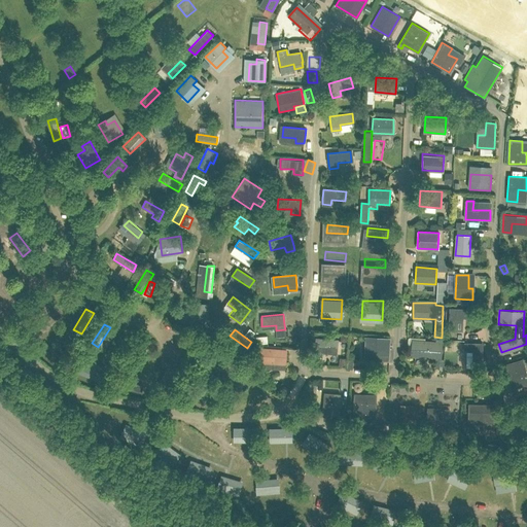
[(133,356),(139,360),(150,341),(144,337),(133,356)]
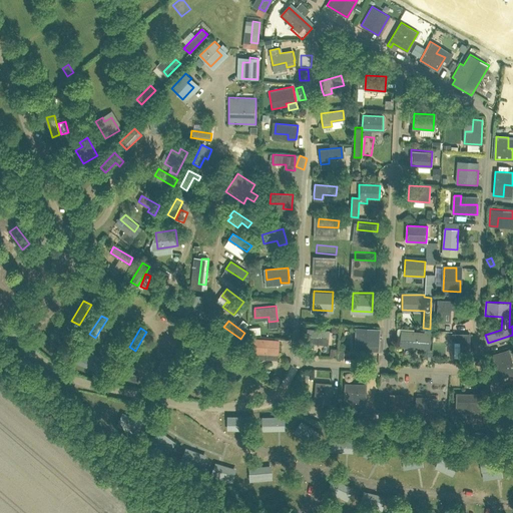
[(355,344),(377,345),(378,329),(356,328),(355,344)]
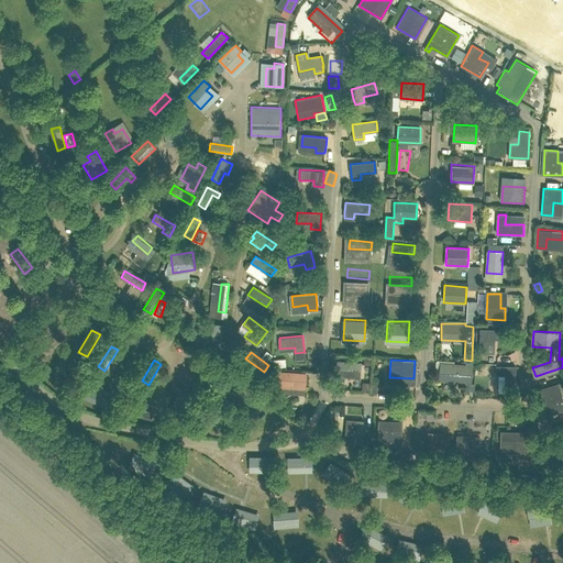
[(338,361),(337,377),(361,379),(362,363),(338,361)]
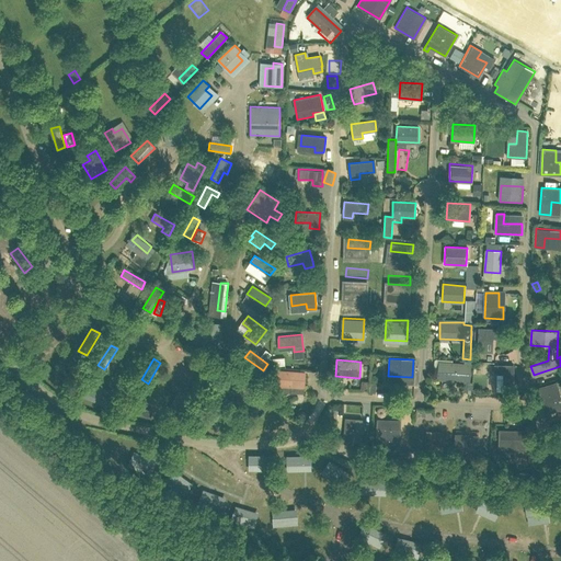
[(441,373),(447,374),(447,378),(469,379),(470,364),(441,363),(441,373)]
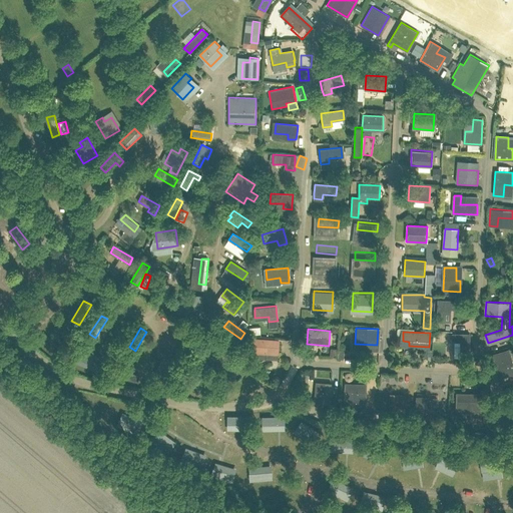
[(62,348),(45,333),(40,339),(57,354),(62,348)]
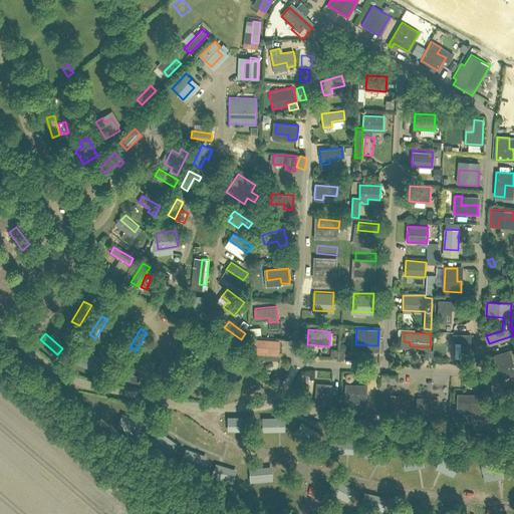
[(453,358),(470,359),(471,335),(454,334),(453,358)]
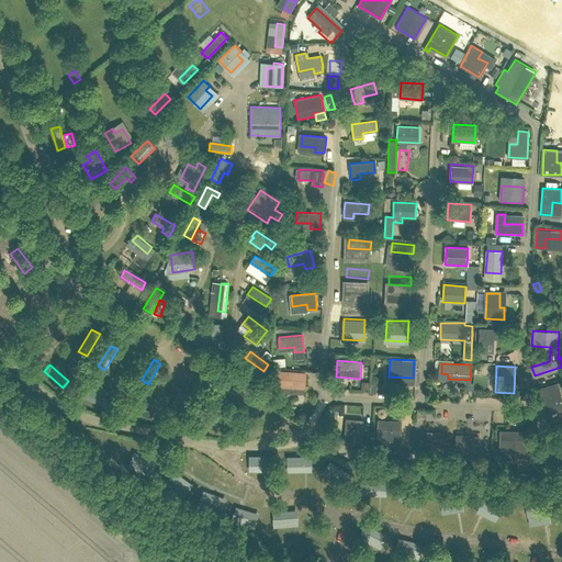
[(276,386),(305,388),(305,373),(276,372),(276,386)]
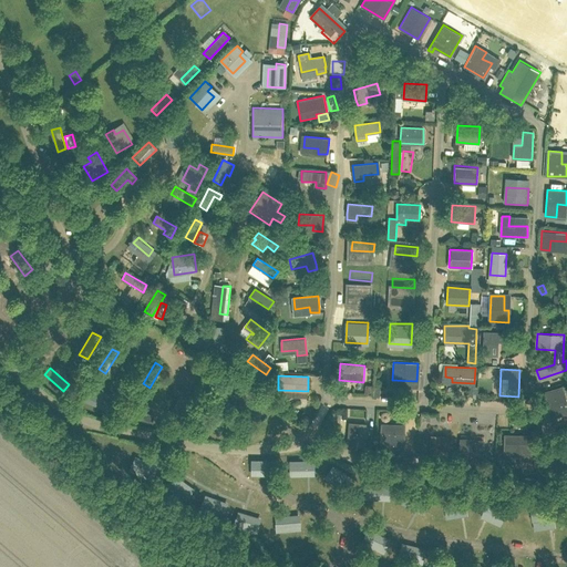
[(550,419),(566,413),(566,401),(562,384),(543,391),(550,419)]
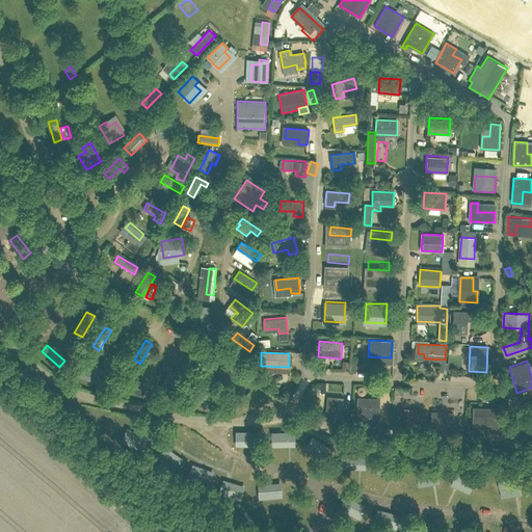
[(105,378),(82,368),(79,376),(102,386),(105,378)]
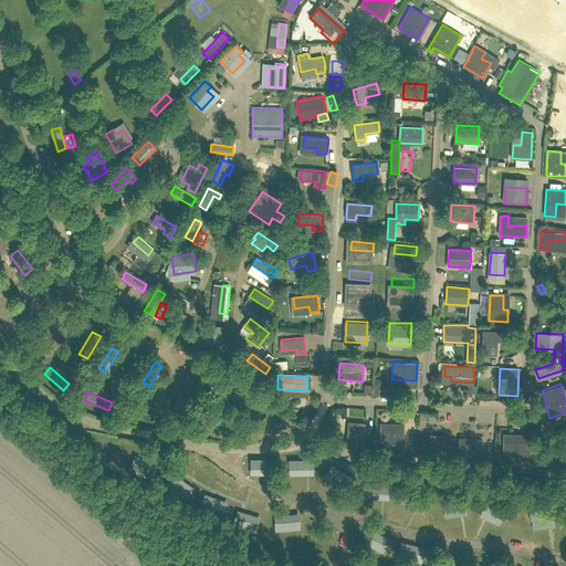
[(196,398),(189,395),(178,416),(185,419),(196,398)]
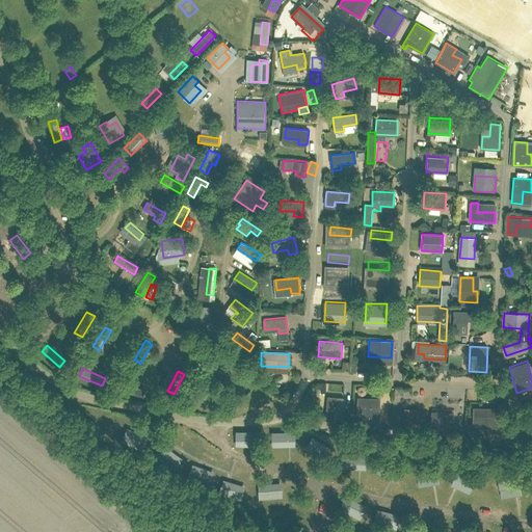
[(214,402),(217,378),(209,377),(206,401),(214,402)]
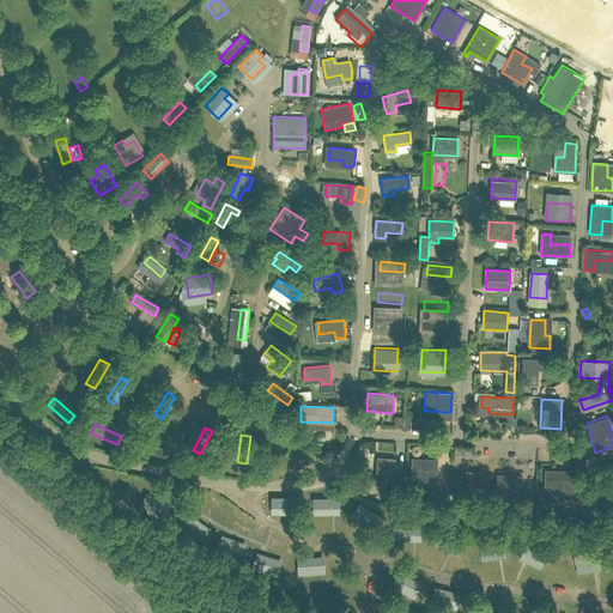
[(165,456),(167,447),(140,441),(138,450),(165,456)]
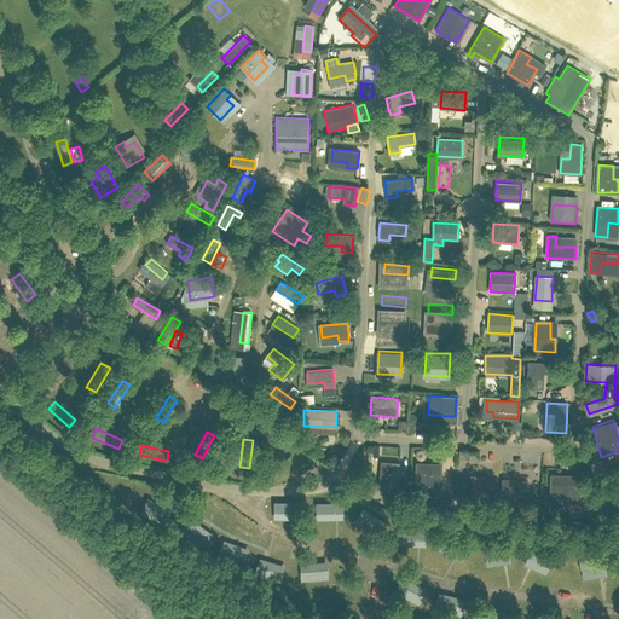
[(379,487),(398,489),(400,463),(391,463),(389,478),(380,478),(379,487)]
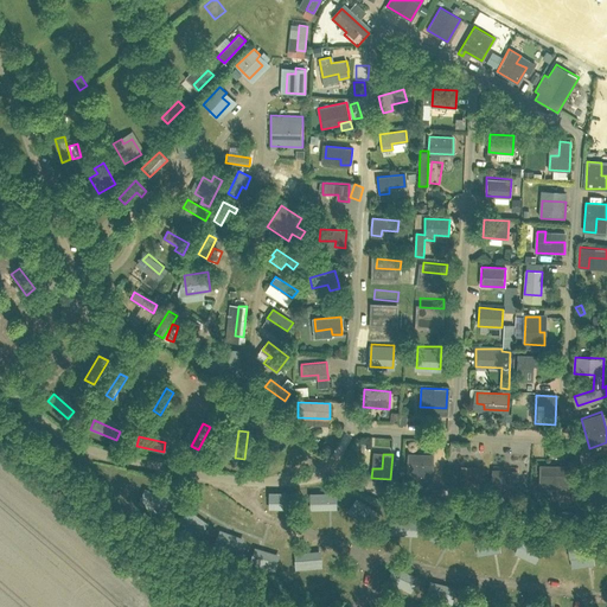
[(408,487),(432,487),(433,455),(409,454),(408,487)]
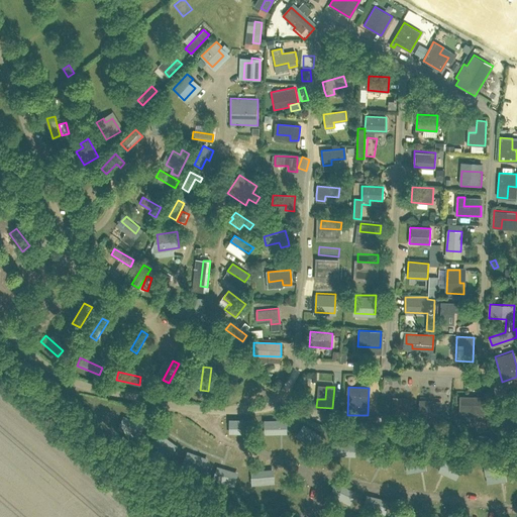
[(391,421),(405,422),(406,398),(399,398),(398,407),(392,407),(391,421)]
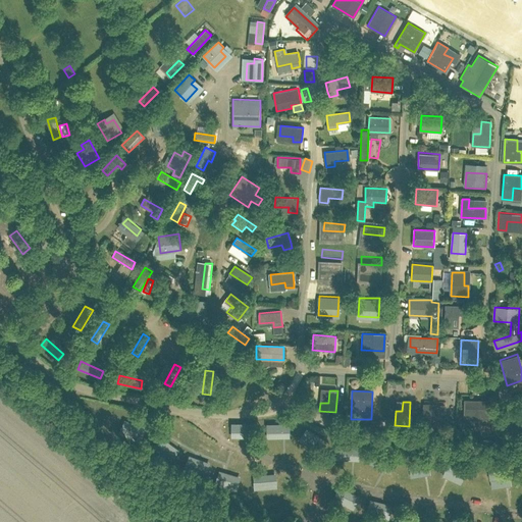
[(422,424),(437,425),(438,405),(423,404),(422,424)]
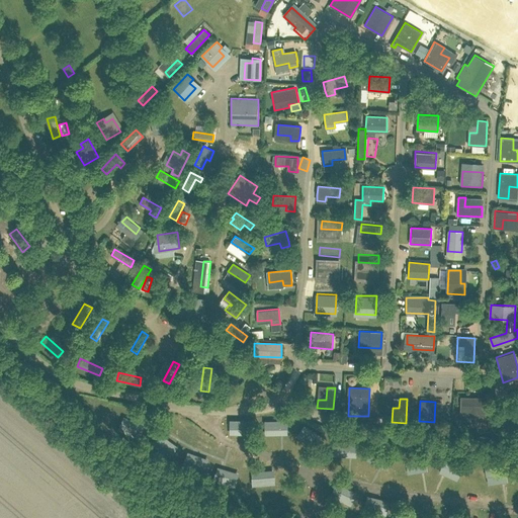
[(487,407),(460,406),(460,426),(486,427),(487,407)]
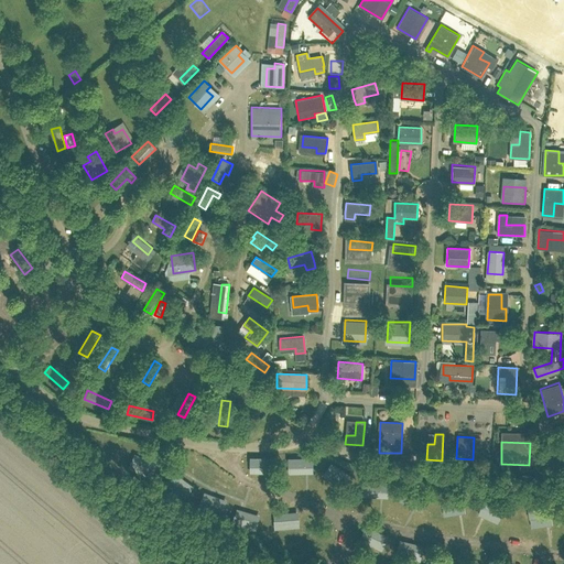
[(132,459),(129,466),(151,476),(154,469),(132,459)]
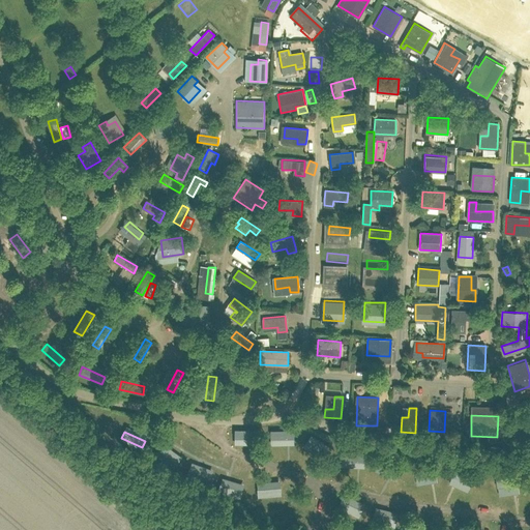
[(312,435),(307,441),(326,453),(330,447),(312,435)]
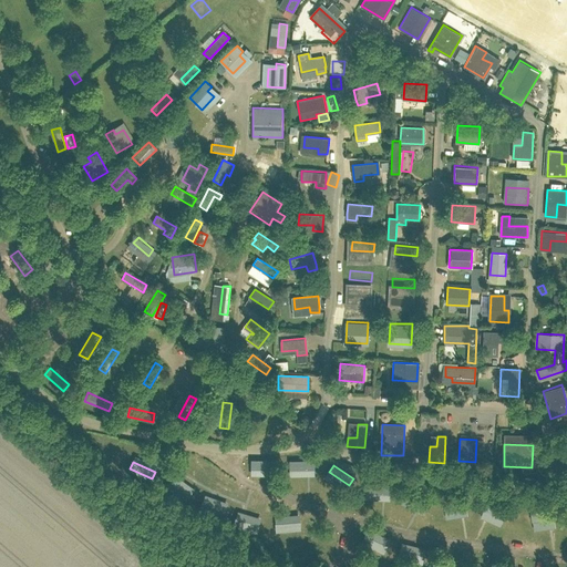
[(171,480),(166,486),(186,501),(191,494),(171,480)]
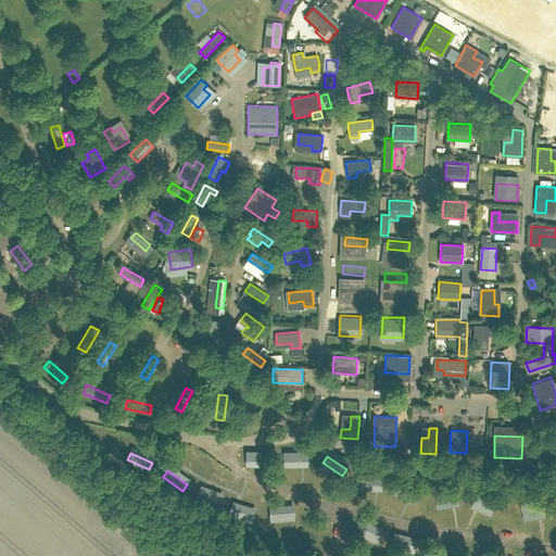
[(358,475),(358,482),(382,483),(383,476),(358,475)]
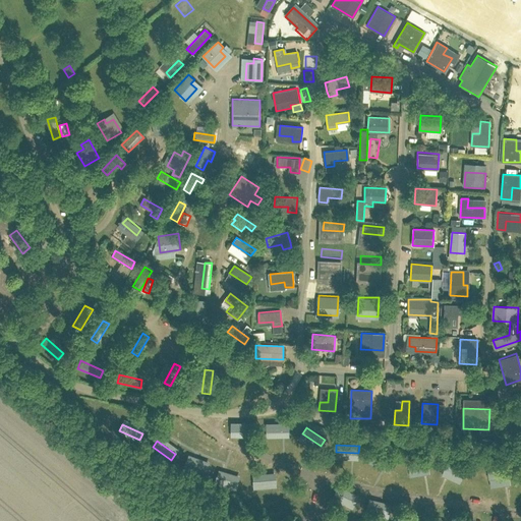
[(373,450),(370,456),(391,467),(394,460),(373,450)]
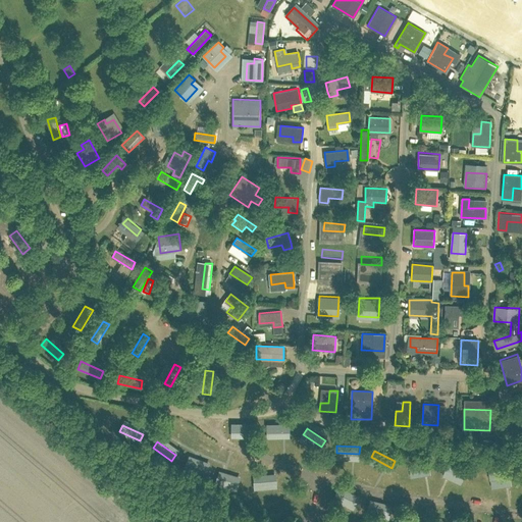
[(428,458),(408,462),(409,469),(429,466),(428,458)]
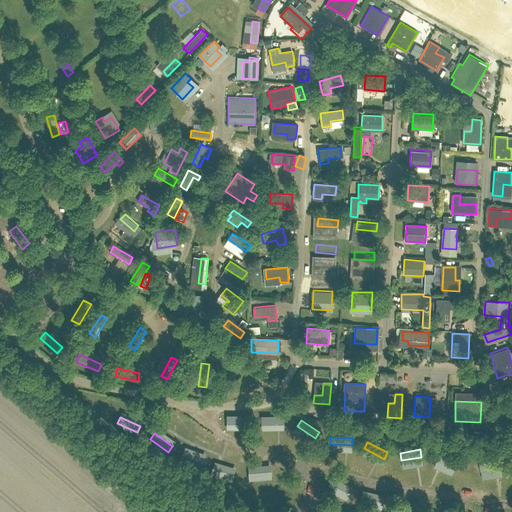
[(183,452),(180,459),(201,466),(204,460),(183,452)]
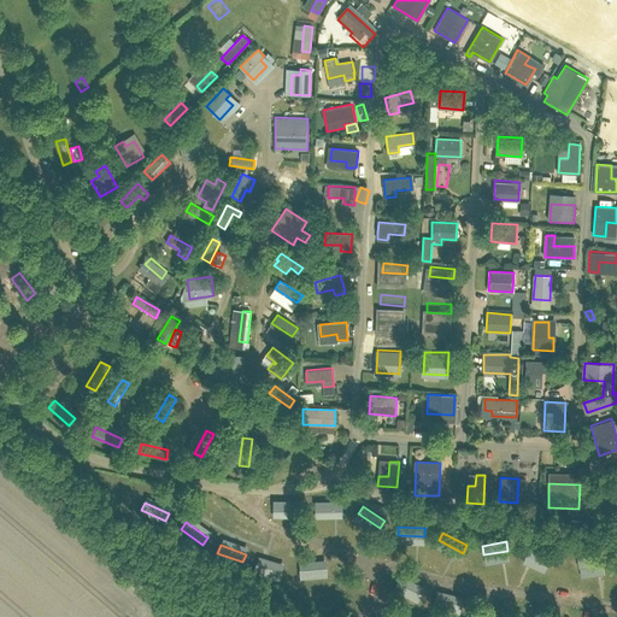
[(530,545),(527,553),(548,563),(552,554),(530,545)]
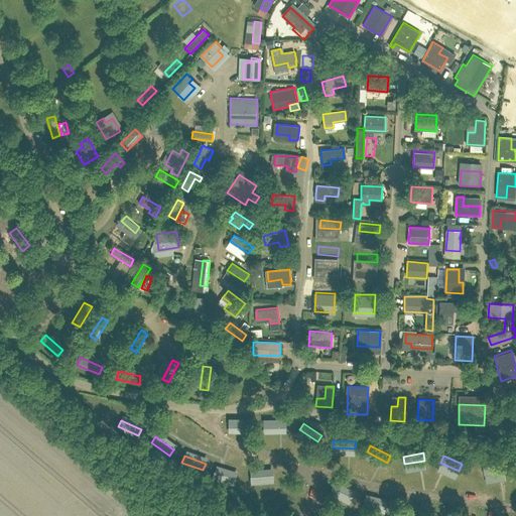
[(503,464),(483,467),(485,475),(505,472),(503,464)]
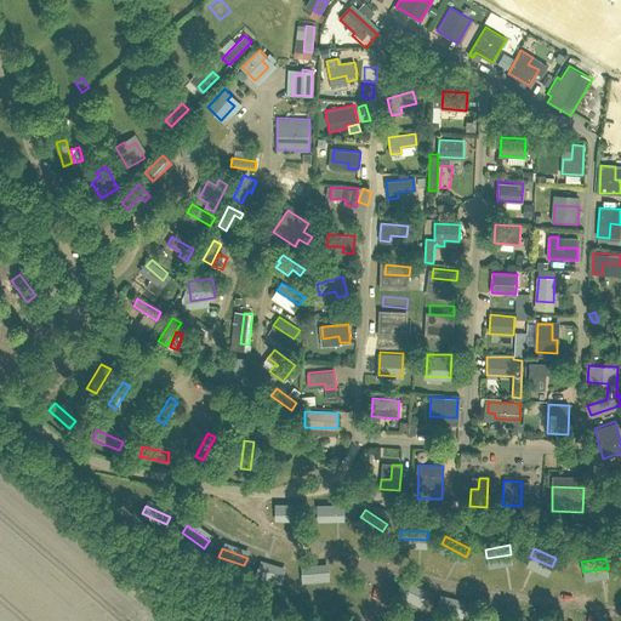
[(258,567),(256,575),(281,582),(284,574),(258,567)]
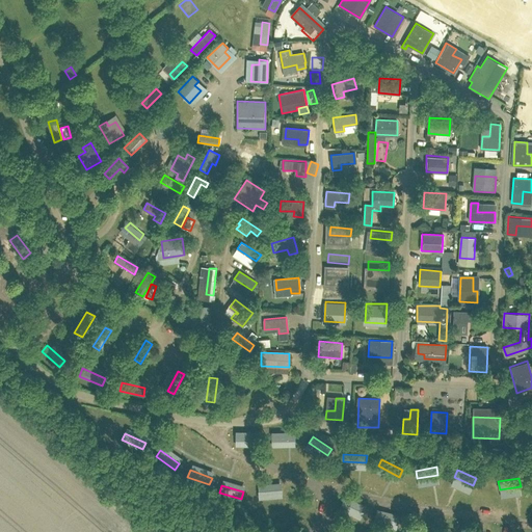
[(292,489),(268,489),(268,498),(292,497),(292,489)]
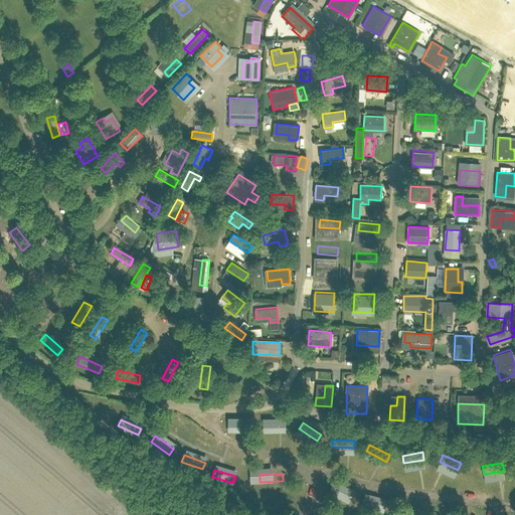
[(331,486),(328,492),(348,502),(352,495),(331,486)]
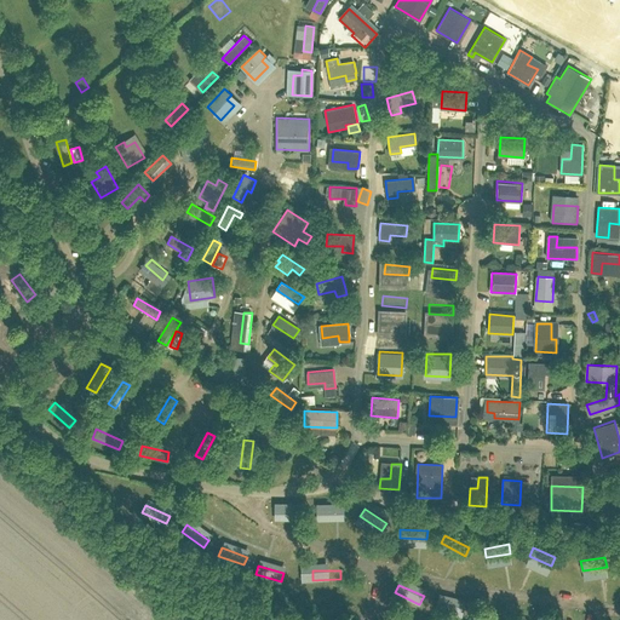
[(437,601),(435,609),(461,615),(464,607),(437,601)]
